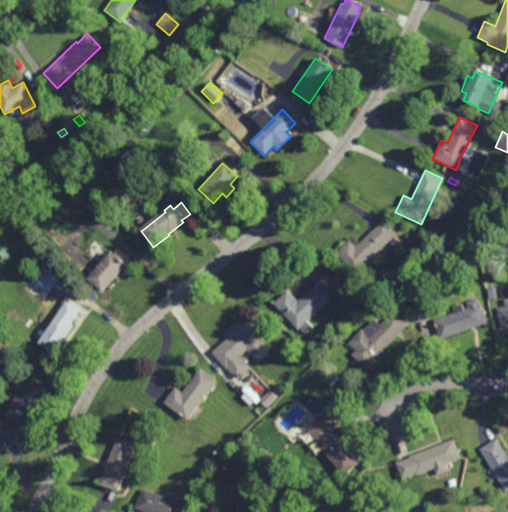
[(371,259),(375,265),(367,273),(361,268),(354,275),(335,254),(349,241),(355,248),(383,221),(396,235),(371,259)]
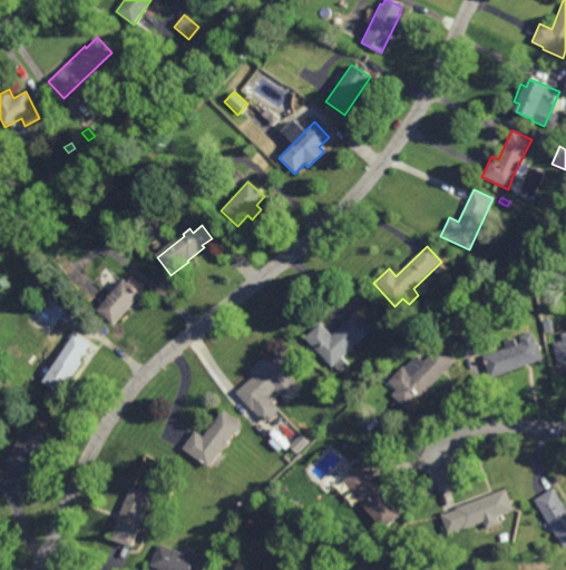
[(479,273),(470,269),(472,264),(481,267),(479,273)]
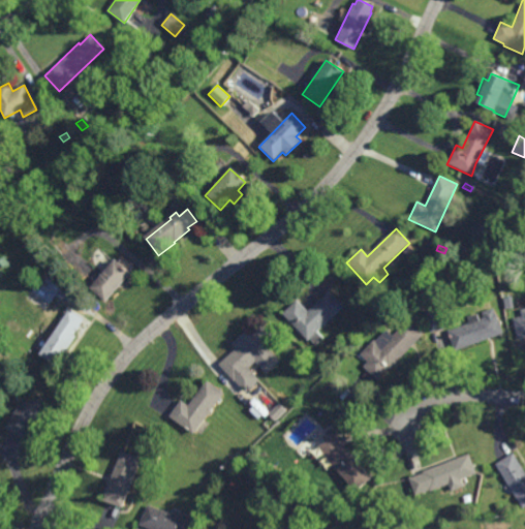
[(106,304),(91,290),(116,261),(131,275),(106,304)]
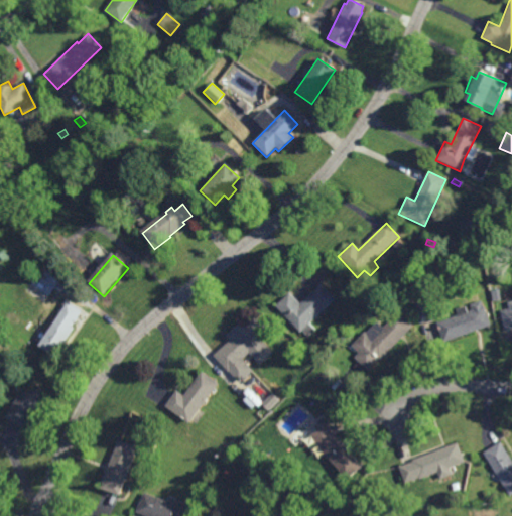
[(315,317),(313,314),(299,330),(284,314),(282,316),(273,308),(288,293),(299,305),(318,285),(334,300),(315,317)]
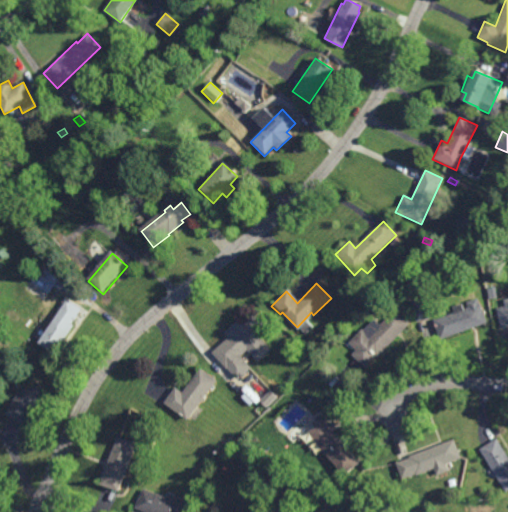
[(489,300),(487,289),(495,288),(497,299),(489,300)]
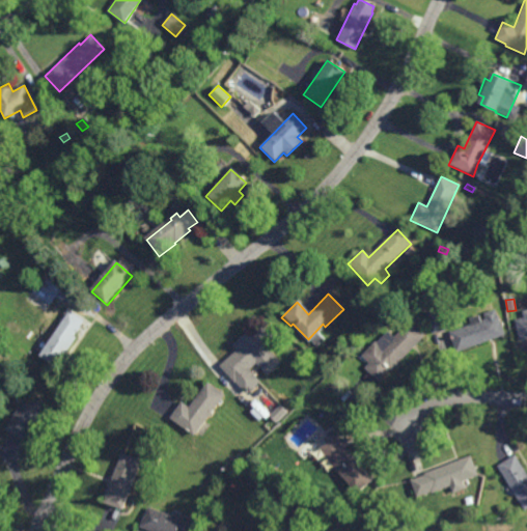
[(432,332),(427,313),(445,309),(450,327),(432,332)]
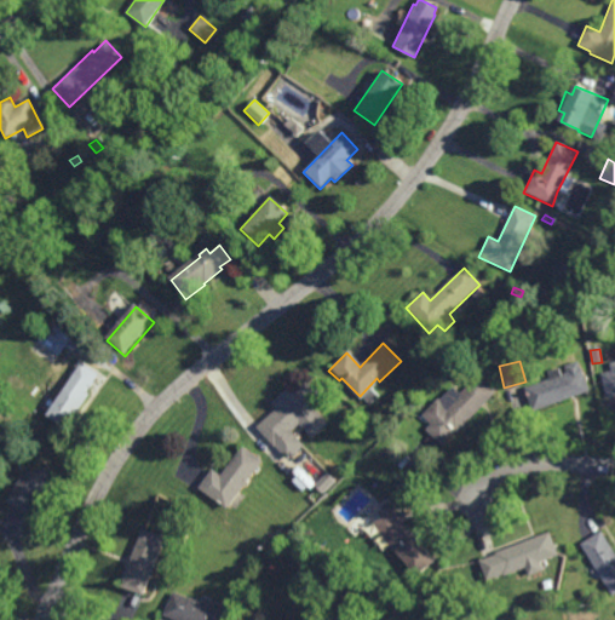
[(614,392),(605,395),(601,374),(611,372),(609,365),(614,362),(614,392)]
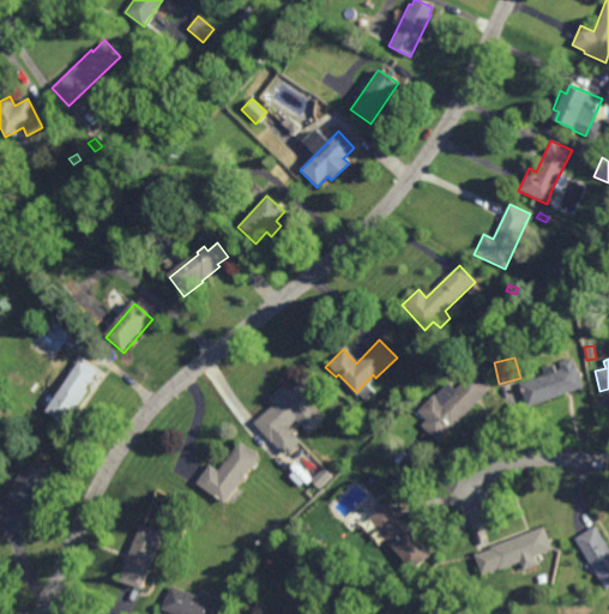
[(574,366),(576,365),(583,384),(528,405),(519,381),(528,378),(530,381),(544,375),(542,369),(553,366),(555,373),(562,371),(560,365),(572,360),(574,366)]
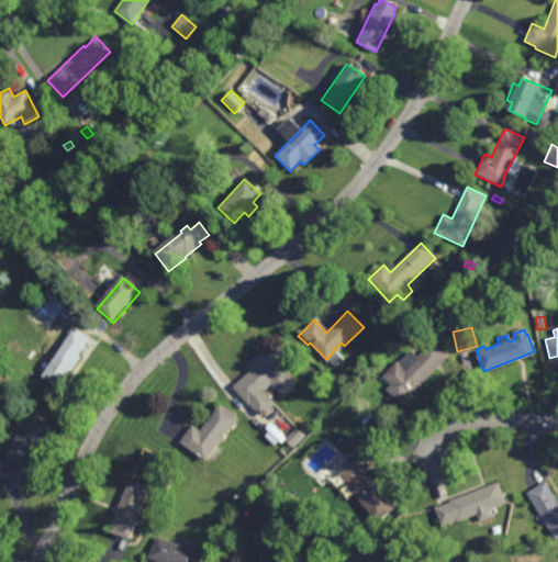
[(413,391),(412,390),(400,402),(384,386),(389,382),(381,374),(395,358),(398,360),(410,348),(416,356),(433,338),(449,352),(413,391)]
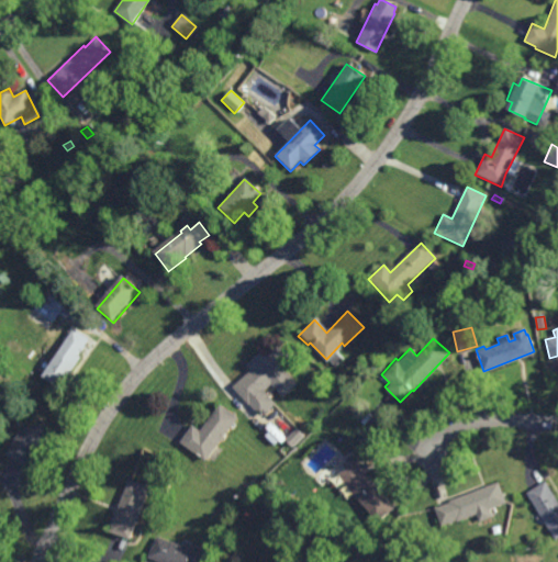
[(281,395),(269,382),(263,389),(274,401),(259,414),(248,402),(247,403),(231,384),(276,344),(291,361),(283,368),(296,381),(281,395)]
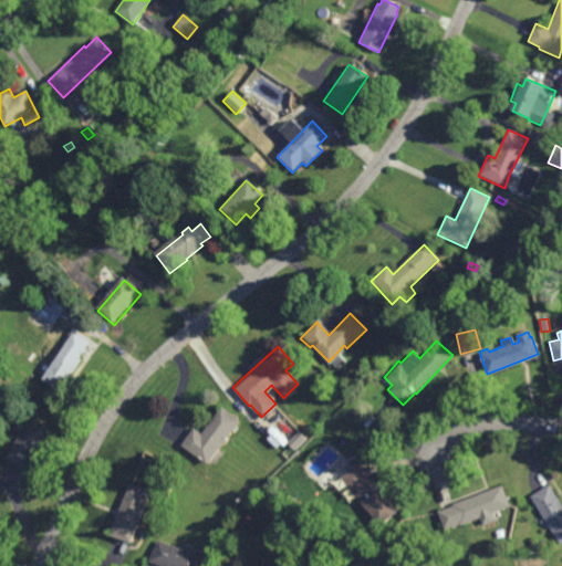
[(61,390),(44,378),(64,350),(81,363),(61,390)]
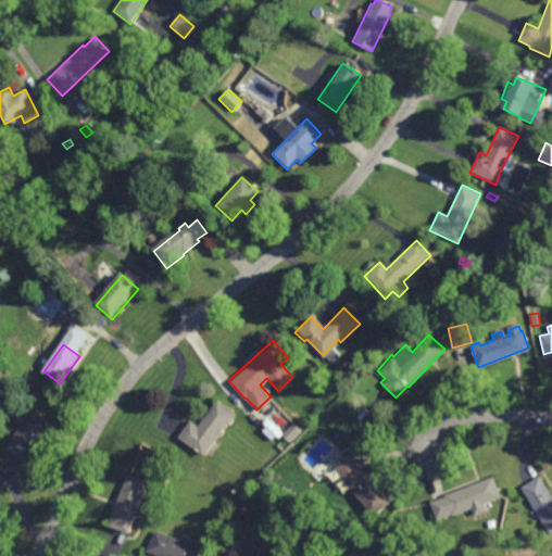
[(201,454),(176,434),(188,418),(196,424),(215,397),(234,411),(201,454)]
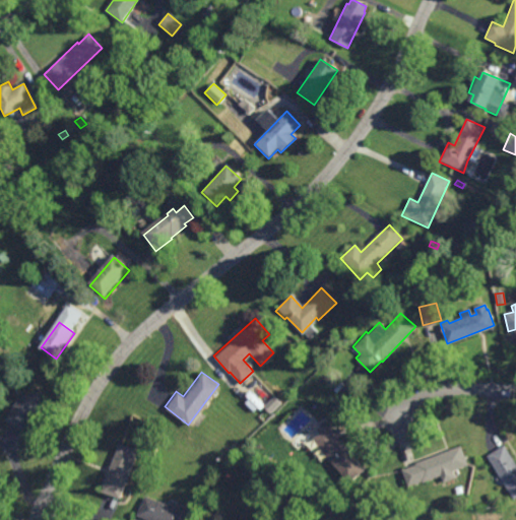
[(23,429),(5,419),(23,385),(41,395),(23,429)]
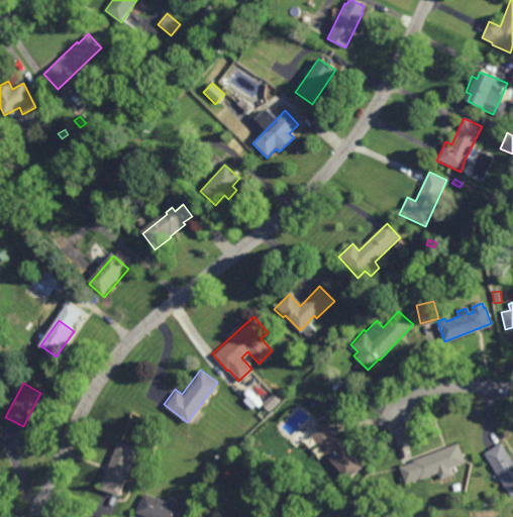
[(346,480),(308,435),(324,422),(362,467),(346,480)]
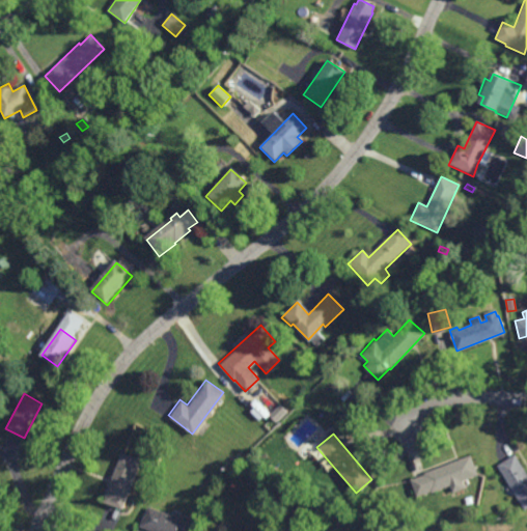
[(122,508),(103,501),(120,453),(139,459),(122,508)]
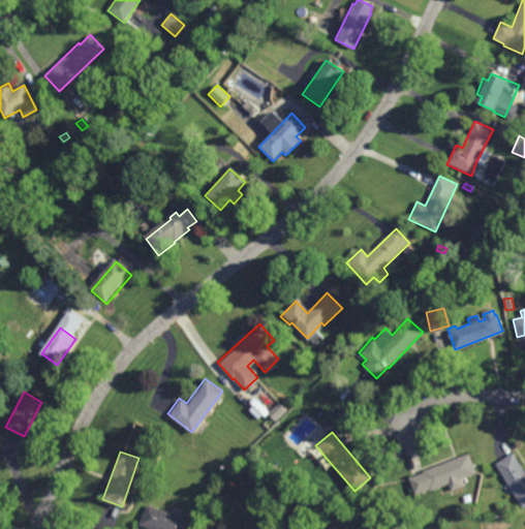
[(524,474),(524,504),(521,507),(493,463),(511,452),(524,474)]
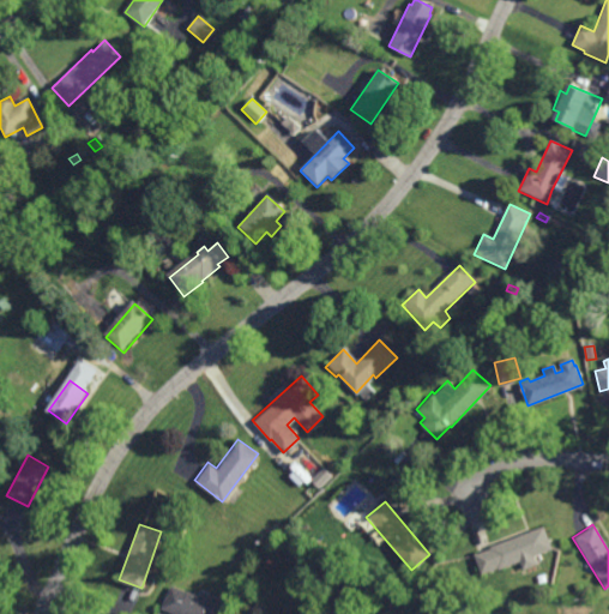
[(535,564),(522,570),(518,561),(498,570),(496,567),(480,575),(472,554),(489,547),(489,546),(542,525),(550,548),(531,555),(535,564)]
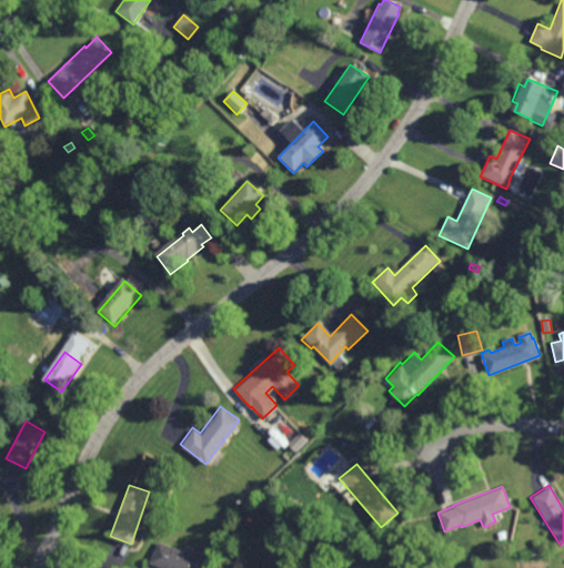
[(200,567),(159,567),(147,563),(155,541),(203,561),(200,567)]
